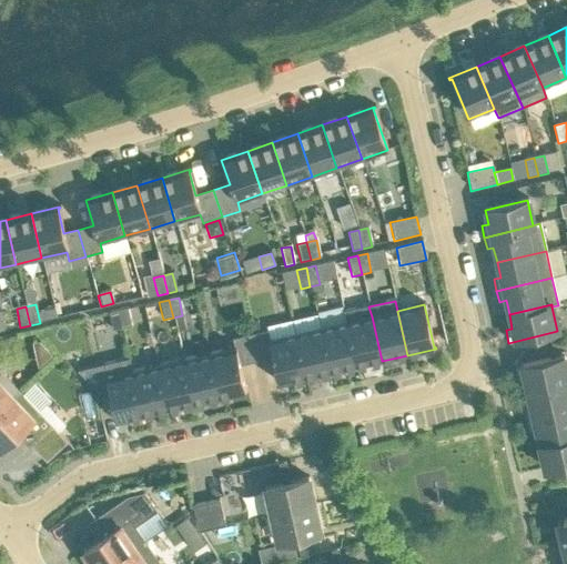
[(382,361),(372,316),(368,306),(343,312),(345,322),(356,366),(382,361)]
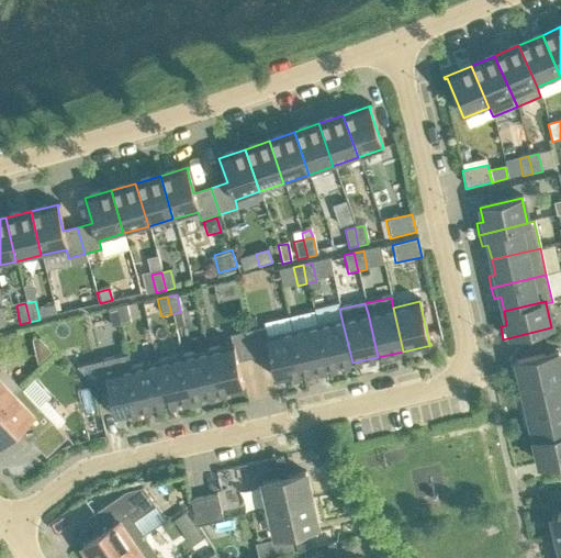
[(125,305),(116,308),(121,326),(130,324),(125,305)]
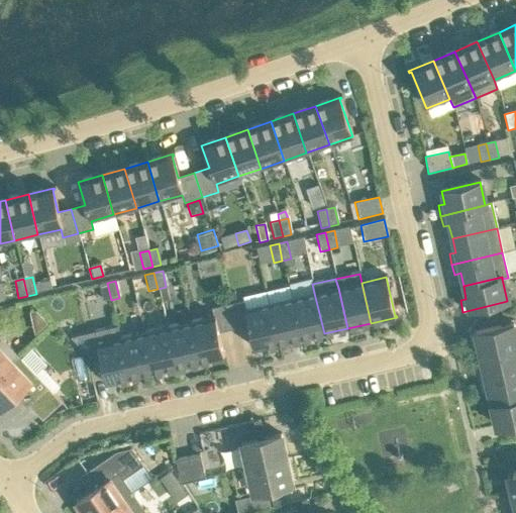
[(111,300),(107,283),(98,285),(102,302),(111,300)]
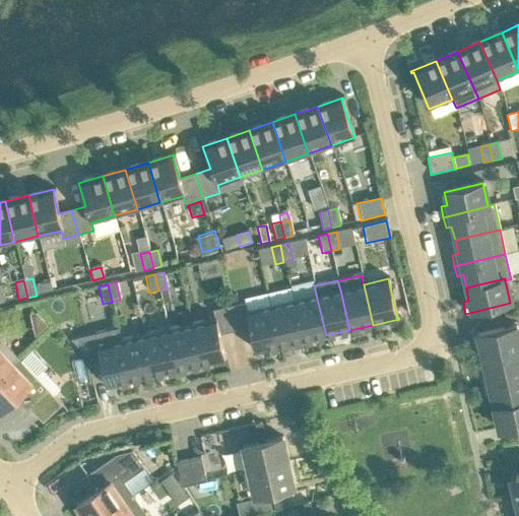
[(316,295),(293,301),(302,341),(326,335),(316,295)]
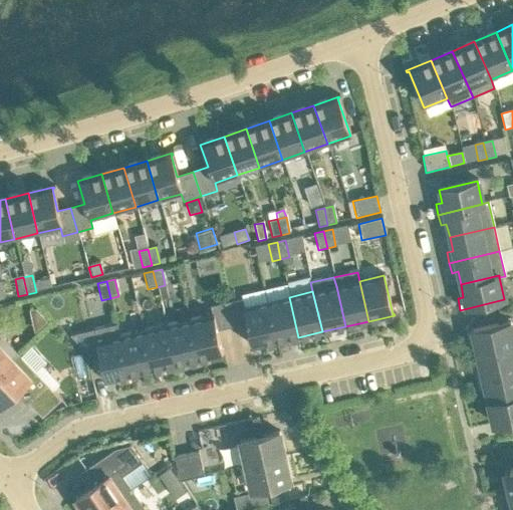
[(289,297),(266,302),(275,342),(298,337),(289,297)]
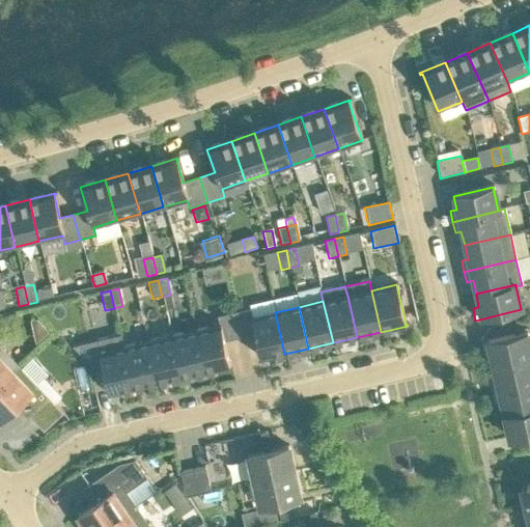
[(249,309),(233,313),(239,339),(254,335),(259,360),(284,354),(275,312),(251,319),(249,309)]
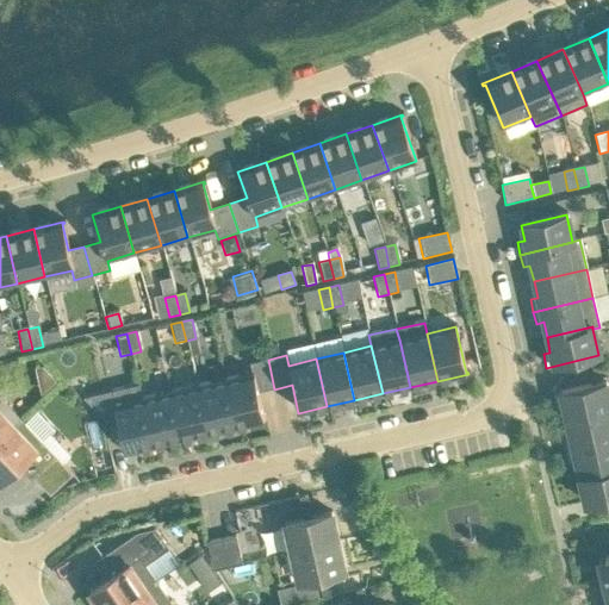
[(252,374),(224,380),(235,428),(263,420),(258,393),(274,390),(268,360),(249,363),(252,374)]
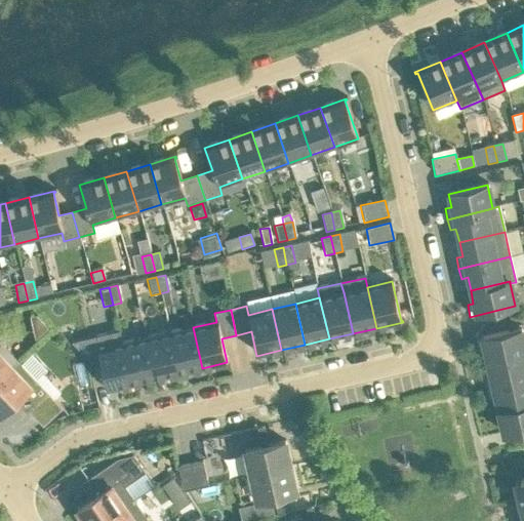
[(193,327),(169,333),(178,373),(202,368),(193,327)]
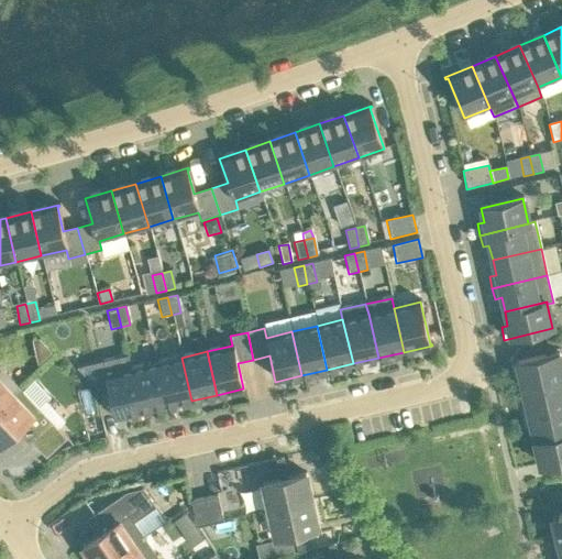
[(519,375),(522,392),(561,382),(561,369),(559,353),(510,364),(513,377),(519,375)]
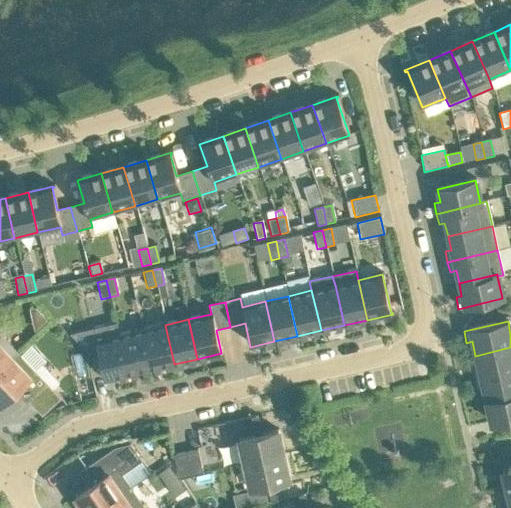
[(128,375),(119,335),(116,324),(93,329),(69,335),(85,351),(96,349),(104,379),(102,380),(102,381),(128,375)]
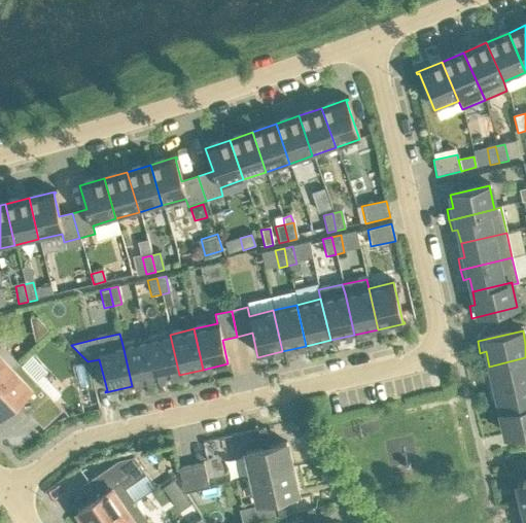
[(170,335),(146,340),(155,381),(179,375),(170,335)]
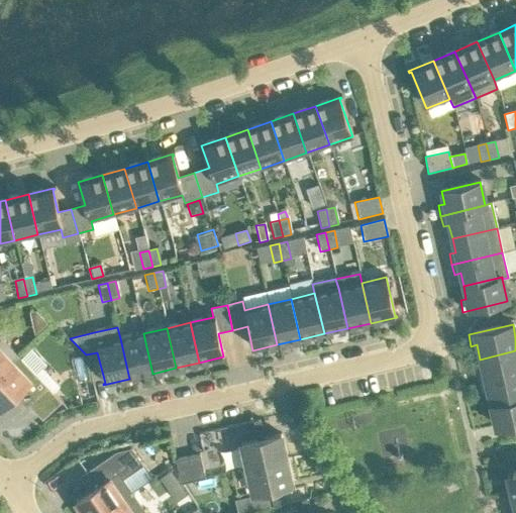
[(143,333),(120,338),(129,379),(152,374),(143,333)]
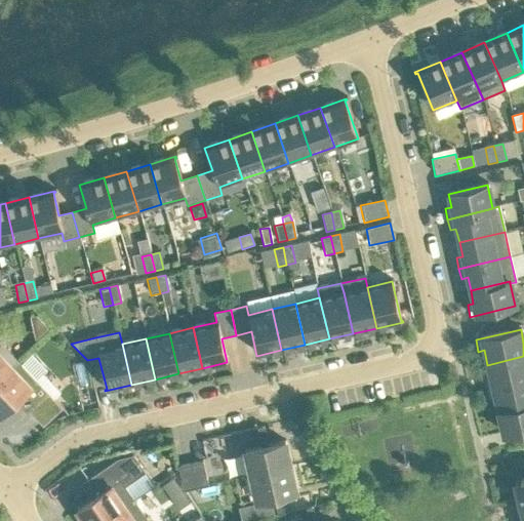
[(0,379),(18,363),(0,344),(0,379)]
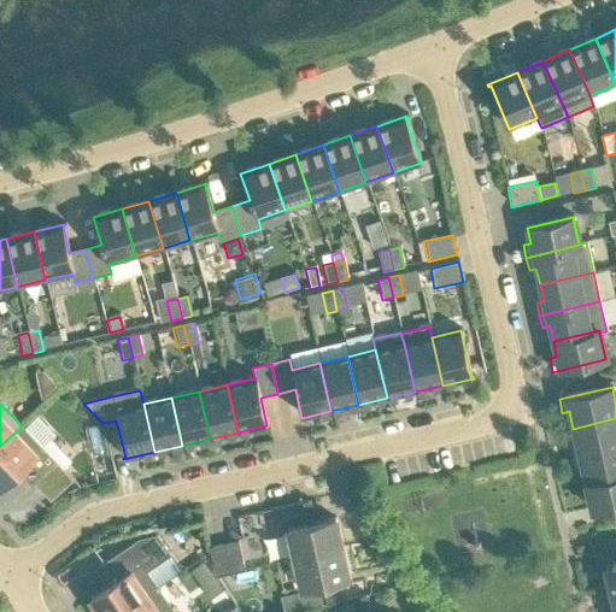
[(615,446),(615,418),(573,429),(576,442),(569,443),(572,455),(615,446)]
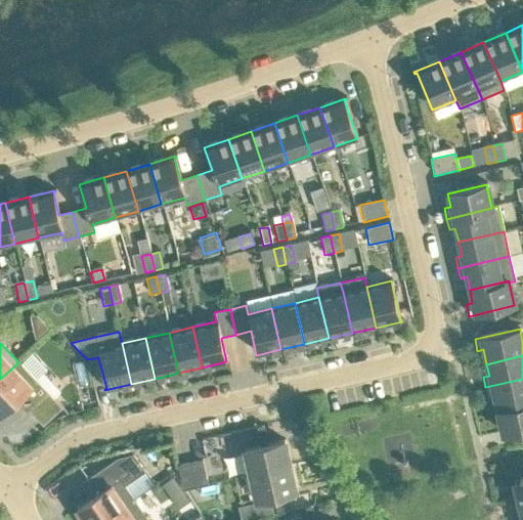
[(18,362),(0,379),(0,415),(16,399),(28,412),(47,393),(18,362)]
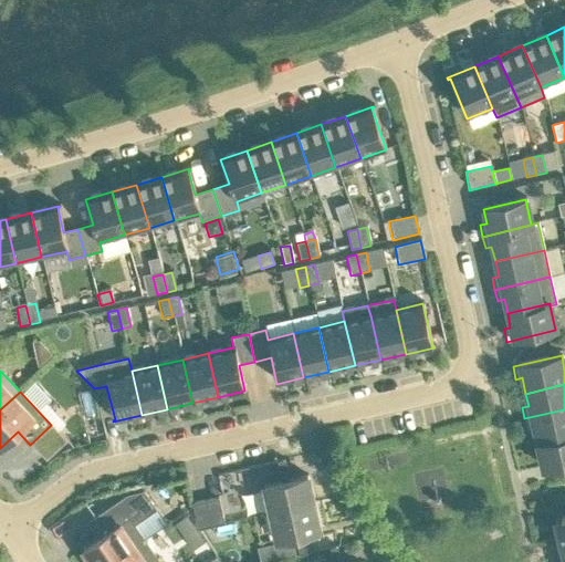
[(564,439),(564,409),(524,418),(527,430),(534,428),(537,446),(564,439)]
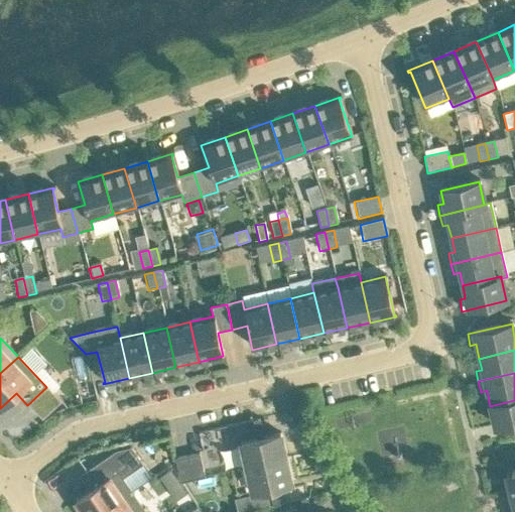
[(514,422),(514,400),(490,406),(495,427),(514,422)]
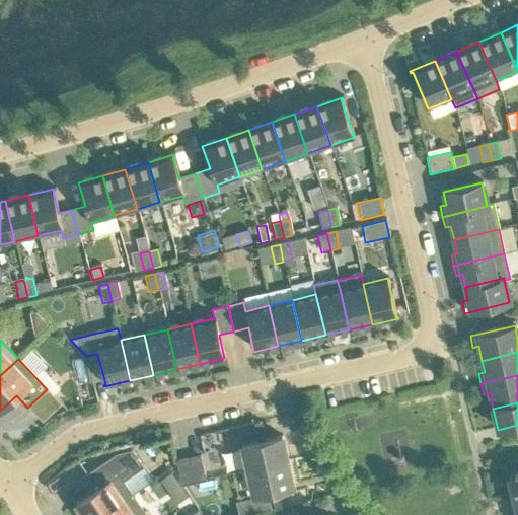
[(241,446),(247,470),(287,461),(282,437),(241,446)]
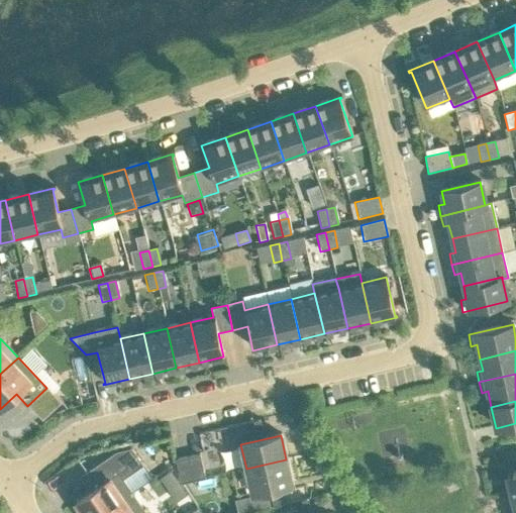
[(75,503),(82,512),(104,512),(131,494),(122,480),(141,467),(130,449),(115,453),(84,475),(94,490),(75,503)]
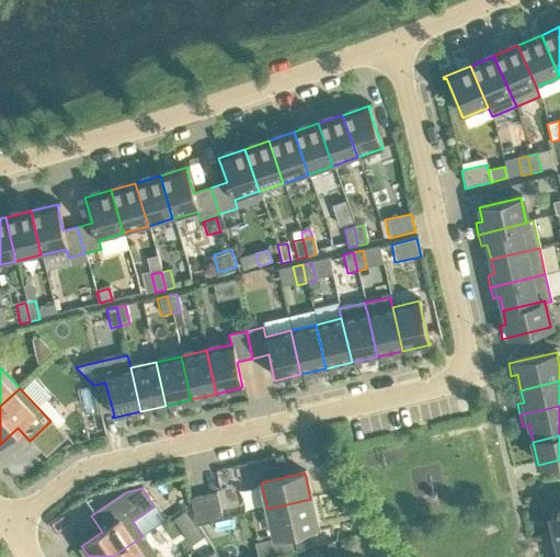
[(215,495),(203,497),(208,523),(221,520),(215,495)]
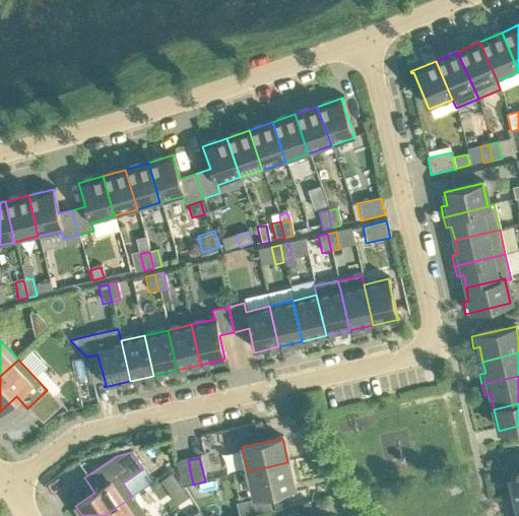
[(193,485),(188,460),(176,463),(182,487),(193,485)]
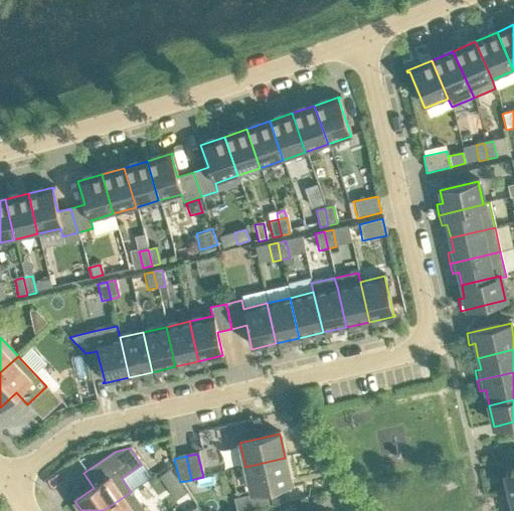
[(285,458),(245,467),(250,492),(291,483),(285,458)]
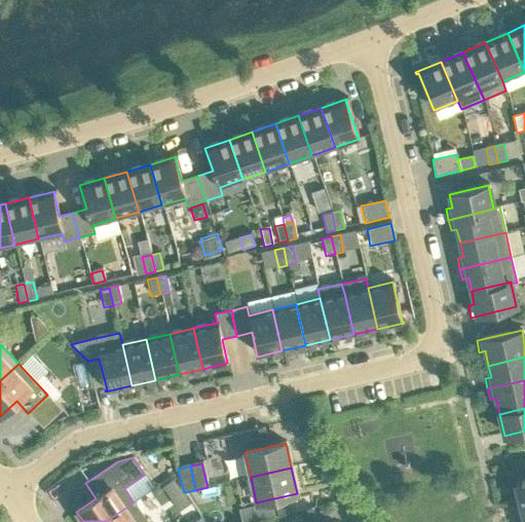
[(524,480),(516,483),(521,506),(524,505),(524,480)]
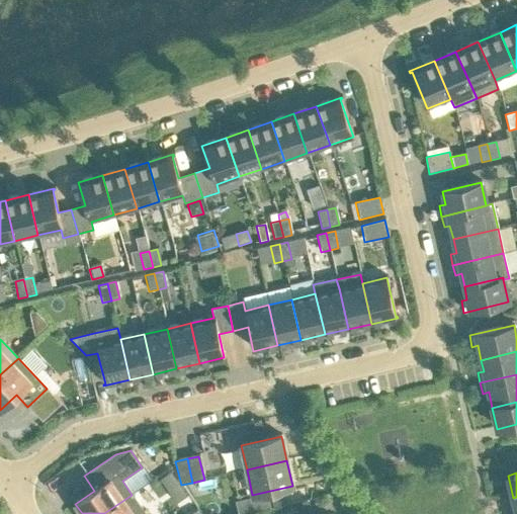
[(169,474),(160,481),(175,504),(185,497),(169,474)]
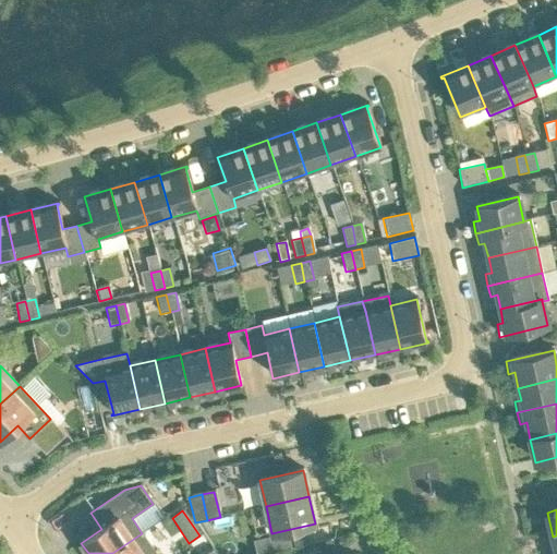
[(142,533),(112,553),(155,553),(142,533)]
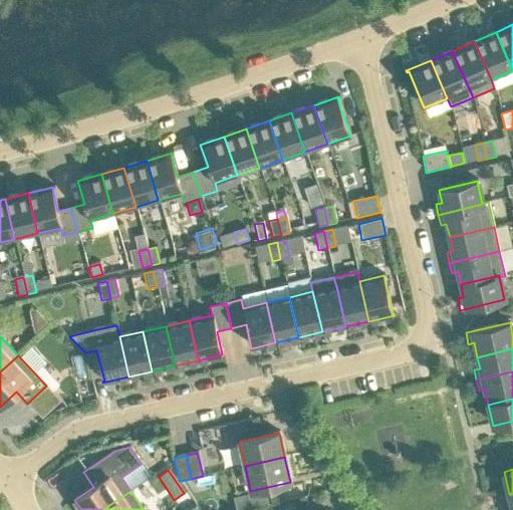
[(251,495),(254,507),(266,504),(263,492),(251,495)]
